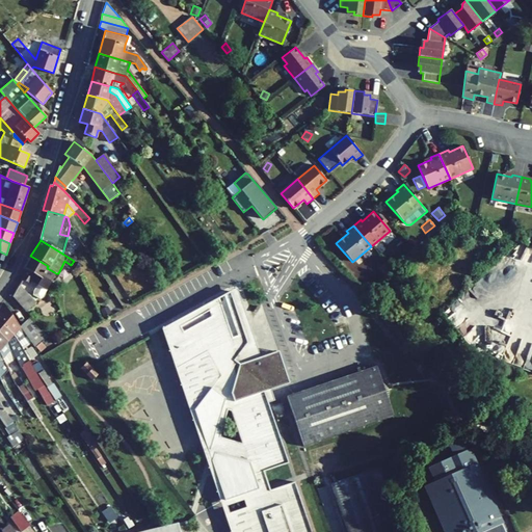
[(47,268),(48,266),(30,256),(24,268),(27,270),(22,278),(29,284),(31,281),(37,285),(33,291),(32,295),(40,299),(43,296),(47,290),(56,273),(47,268)]
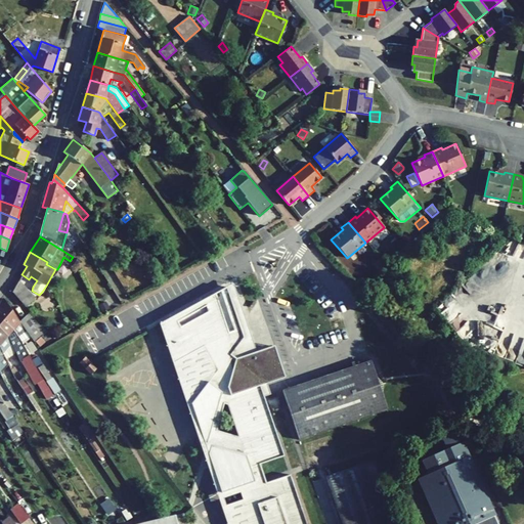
[(26,306),(35,298),(18,280),(12,292),(26,306)]
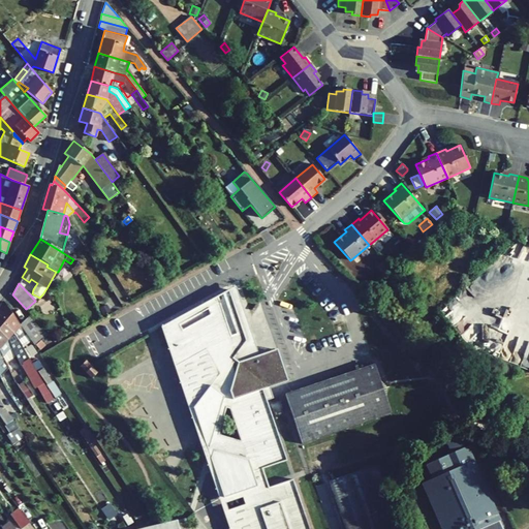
[(259,356),(235,287),(161,328),(228,528),(309,528),(292,480),(269,488),(261,469),(286,461),(266,401),(272,399),(269,387),(286,378),(280,358),(278,351),(259,356)]
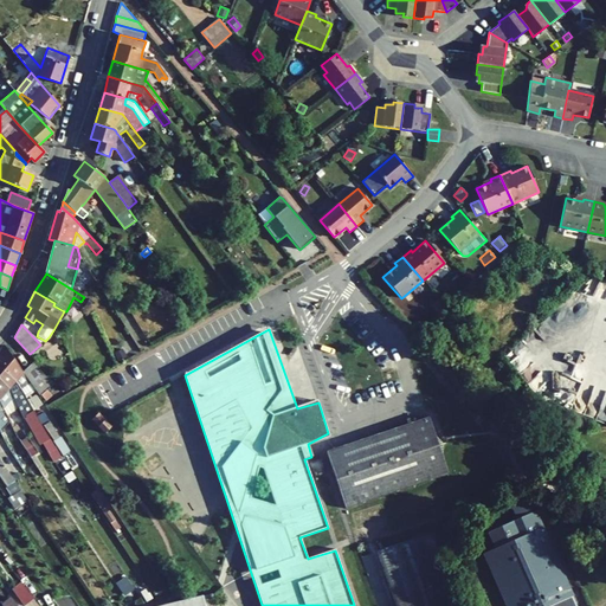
[(23,387),(30,382),(23,372),(4,346),(0,349),(0,362),(15,380),(24,394),(26,393),(23,387)]
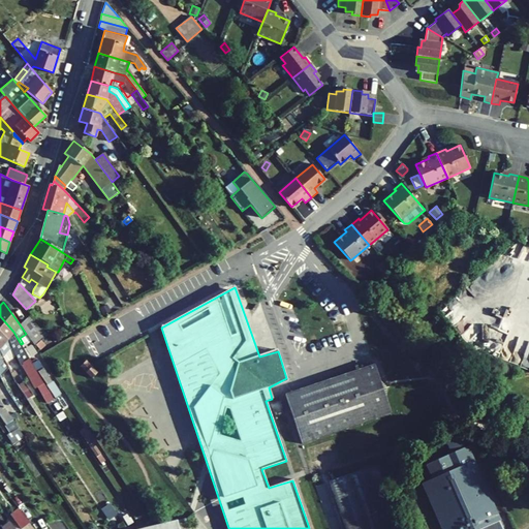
[(110,311),(106,305),(99,308),(103,315),(110,311)]
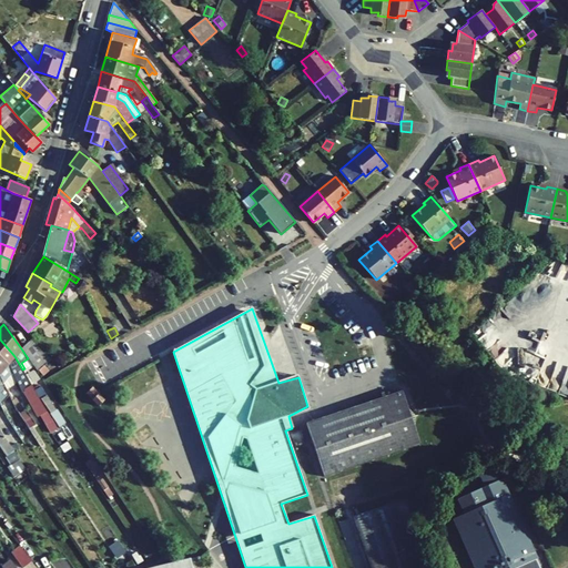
[(29,399),(37,395),(34,391),(32,388),(23,371),(22,369),(14,356),(0,340),(0,356),(8,364),(12,373),(17,383),(18,385),(23,382),(27,387),(24,391),(29,399)]
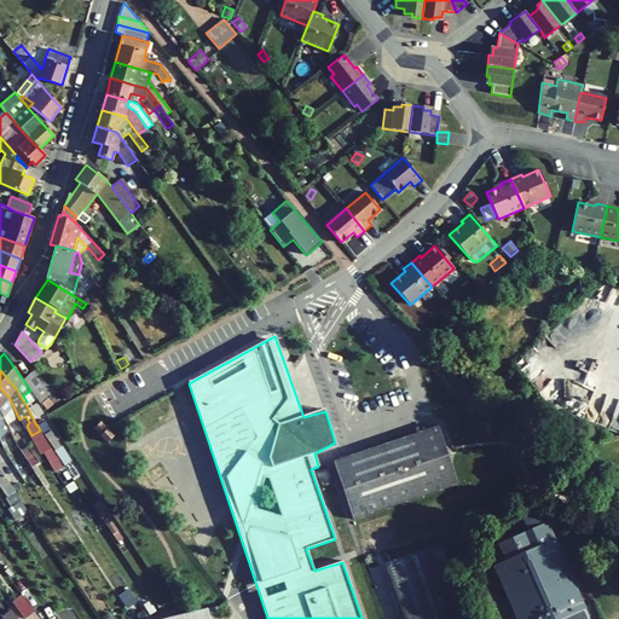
[(47,398),(53,393),(32,371),(23,380),(30,391),(35,398),(40,405),(41,404),(47,398)]
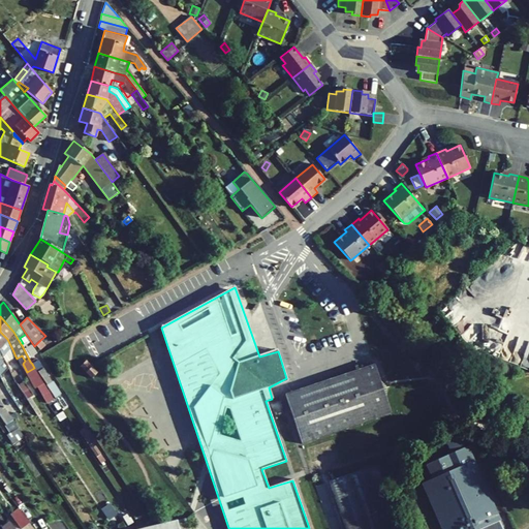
[(0,350),(5,363),(9,360),(6,353),(11,347),(7,339),(0,332),(0,350)]
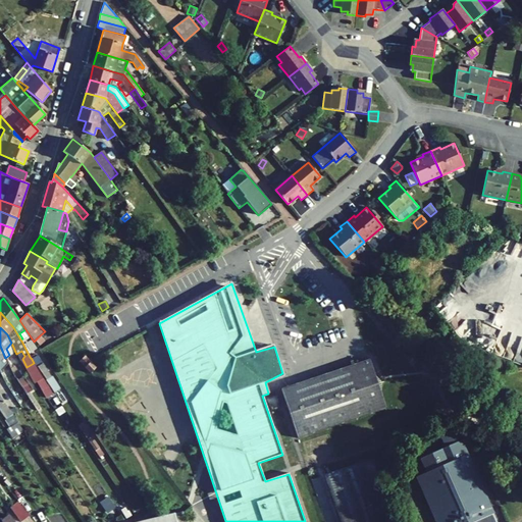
[(30,335),(25,329),(19,333),(22,338),(20,340),(21,341),(30,335)]
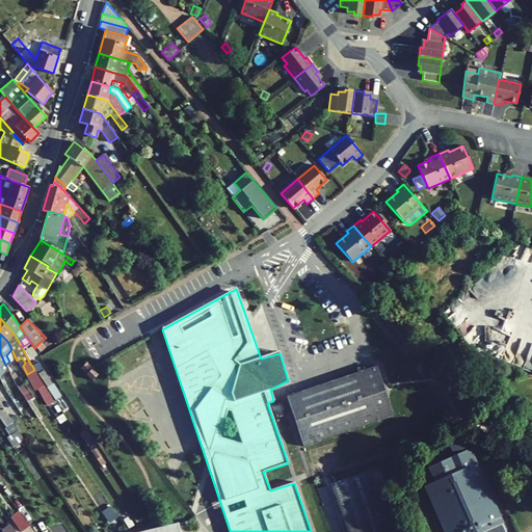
[(46,347),(41,342),(35,347),(40,352),(46,347)]
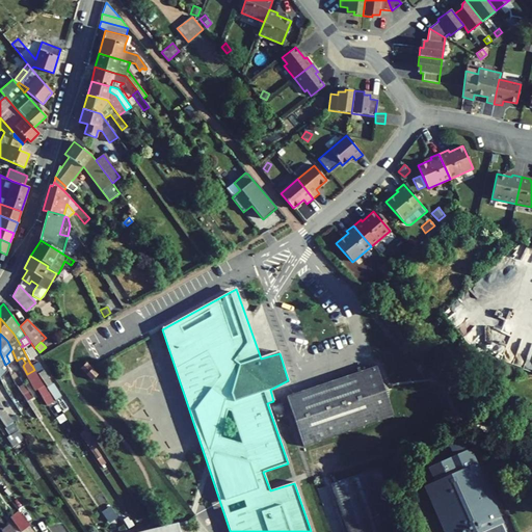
[(9,363),(16,358),(11,349),(6,355),(9,362),(9,363)]
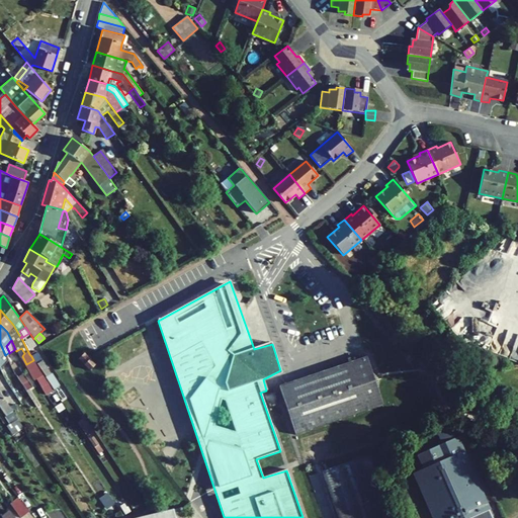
[(23,399),(29,396),(25,391),(17,378),(14,374),(5,355),(0,343),(0,369),(1,371),(4,369),(2,366),(4,364),(6,369),(10,377),(23,399)]
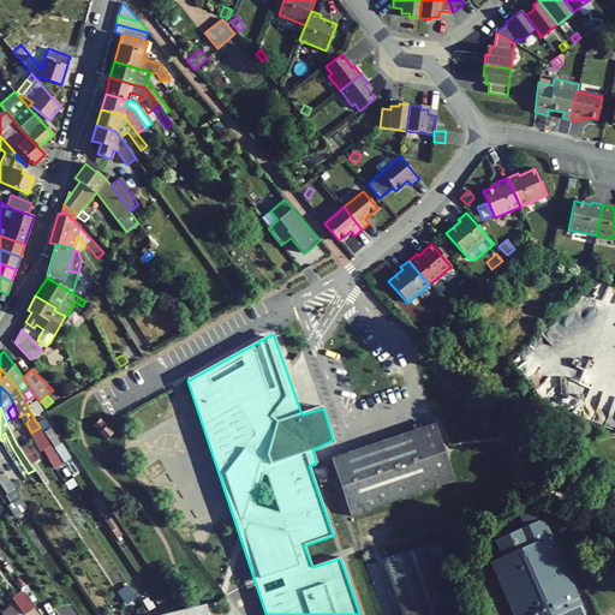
[(107,439),(113,433),(100,419),(94,425),(107,439)]
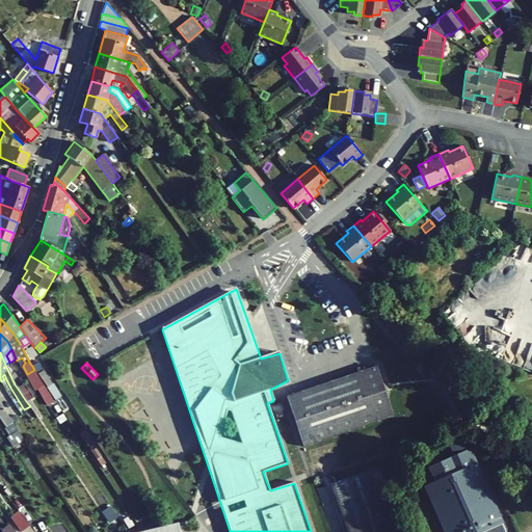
[(374,368),(287,397),(304,448),(394,418),(383,386),(377,367),(374,368)]
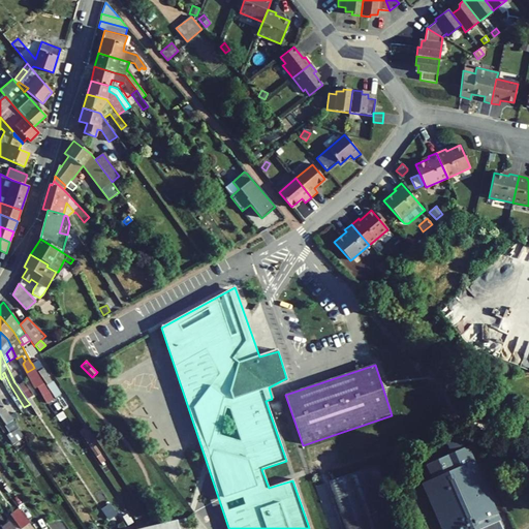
[(52,381),(42,369),(38,372),(47,384),(52,381)]
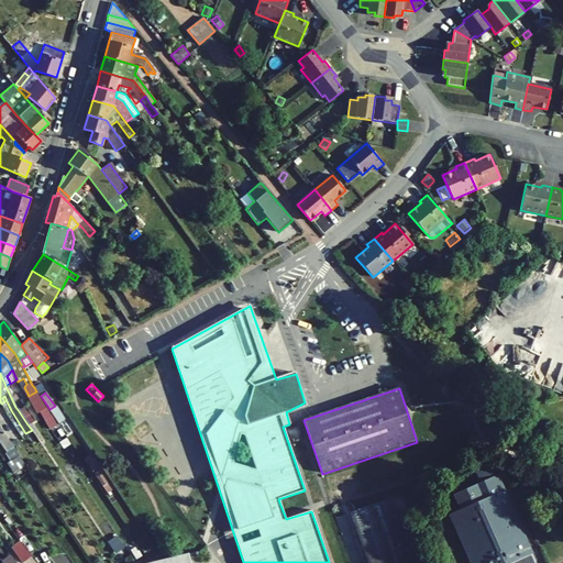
[(471,407),(476,418),(487,408),(485,405),(481,399),(471,407)]
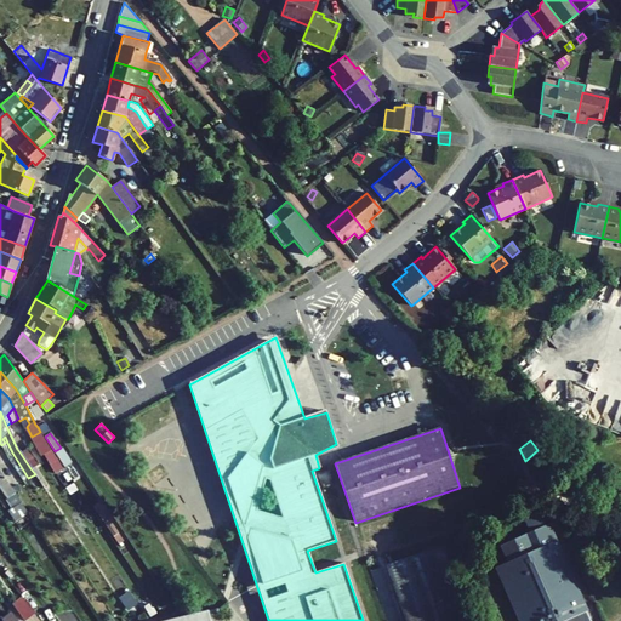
[(70,463),(61,448),(55,451),(64,467),(70,463)]
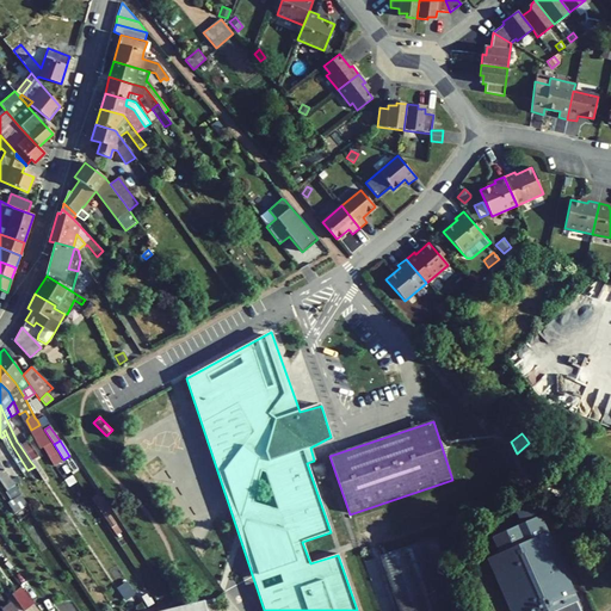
[(38,456),(28,442),(20,446),(30,461),(35,458),(38,456)]
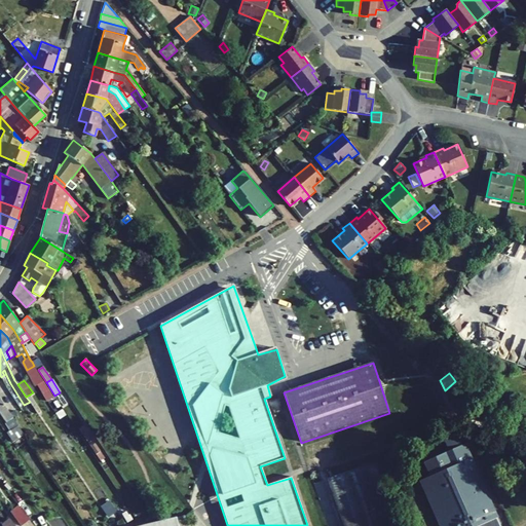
[(26,397),(30,402),(37,413),(40,411),(30,395),(26,397)]
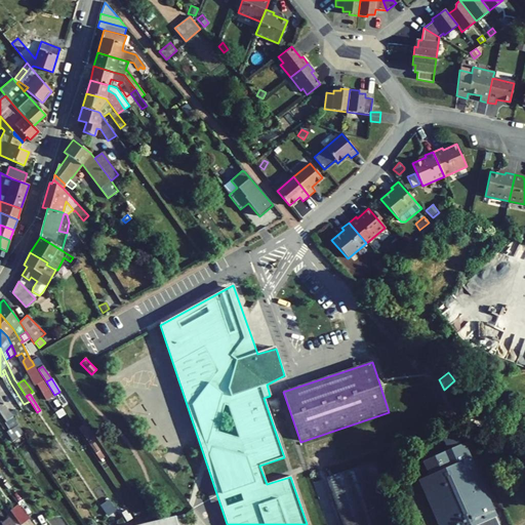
[(24,434),(14,419),(13,420),(11,417),(12,416),(0,399),(0,413),(5,421),(6,420),(9,423),(7,426),(10,430),(6,432),(12,441),(24,434)]
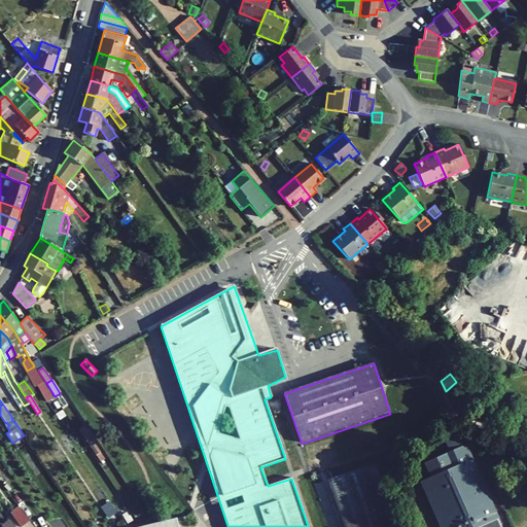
[(89,444),(97,455),(100,452),(93,441),(89,444)]
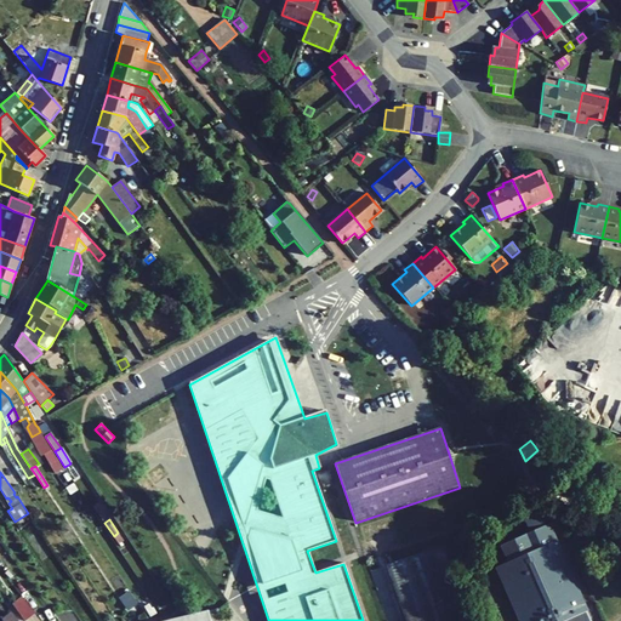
[(581,620),(588,619),(552,541),(554,540),(545,523),(497,545),(505,560),(495,565),(519,620),(581,620)]
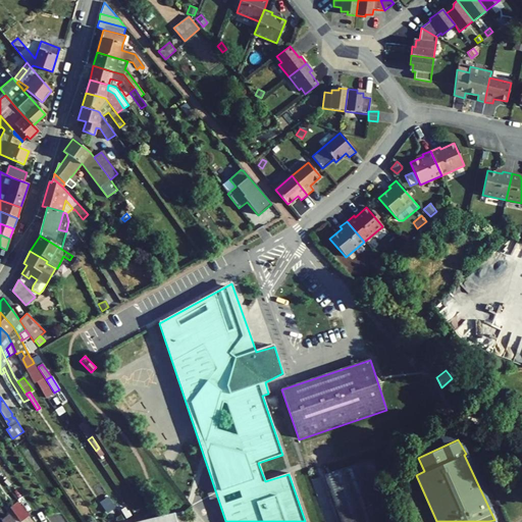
[(361,462),(324,474),(335,507),(371,494),(361,462)]
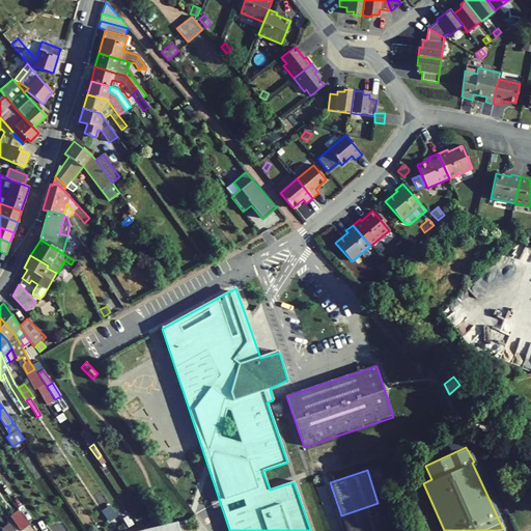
[(378,503),(341,515),(342,520),(345,530),(383,530),(387,530),(378,503)]
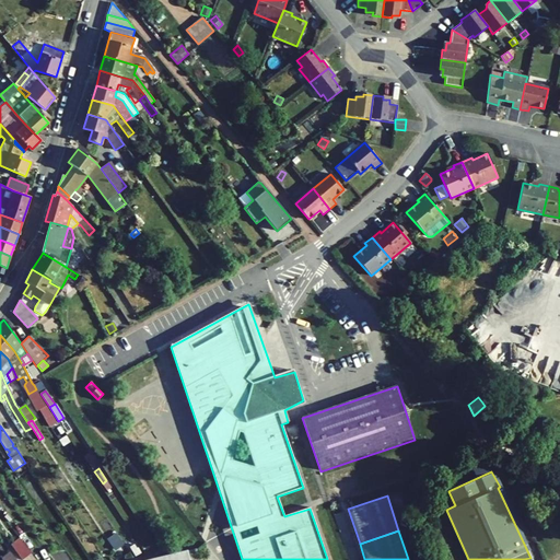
[(11,545),(23,559),(31,553),(20,538),(11,545)]
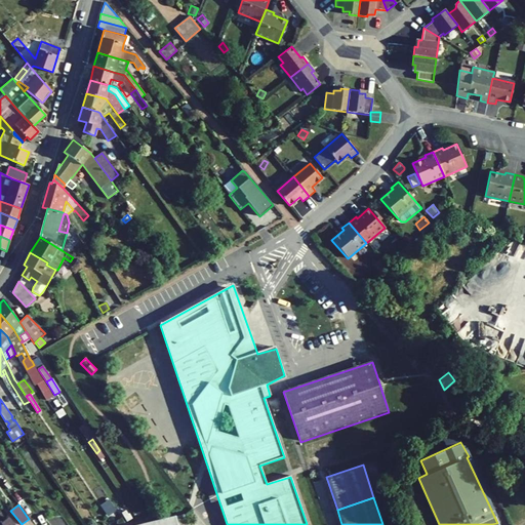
[(137,524),(178,524),(175,515),(137,524)]
